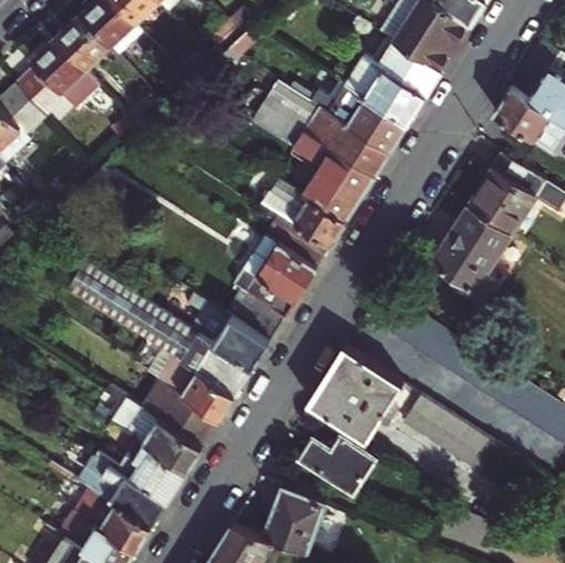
[(133,38),(141,31),(135,26),(112,0),(96,0),(92,6),(82,14),(109,43),(124,29),(133,38)]
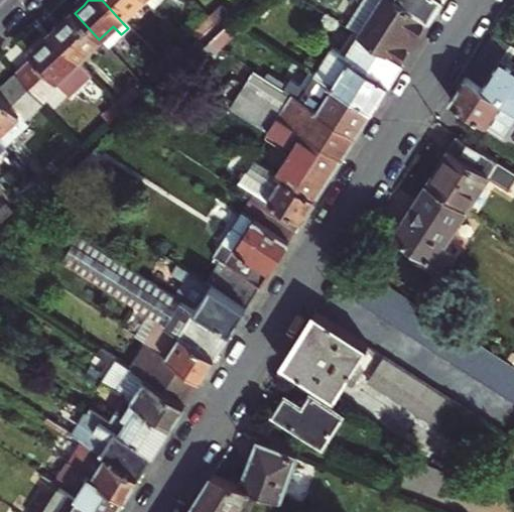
[(146,1),(145,0),(102,0),(123,23),(146,1)]
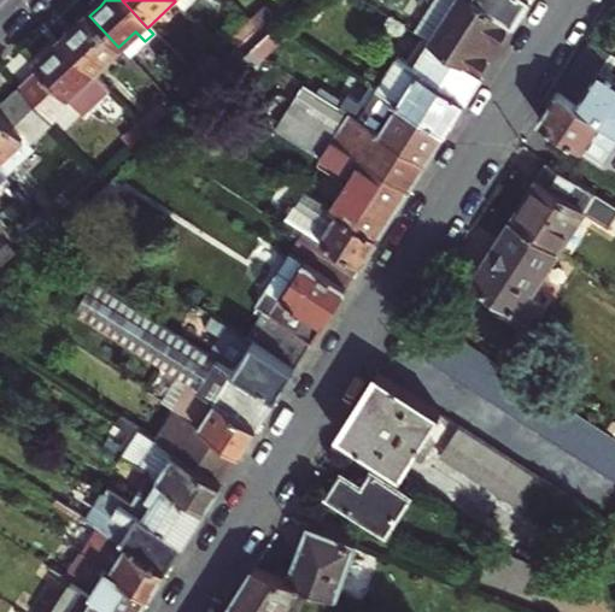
[(174,0),(175,1),(185,12),(197,0),(174,0)]
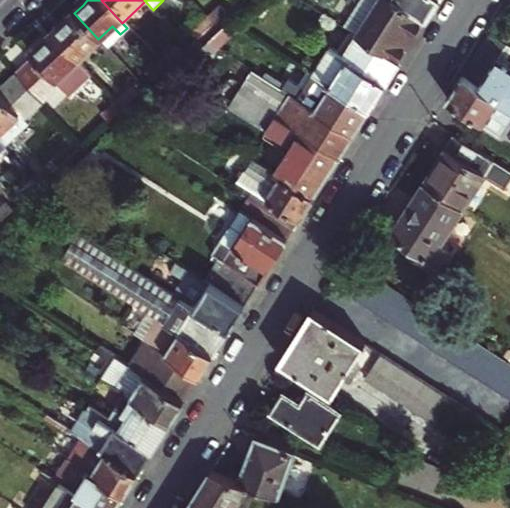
[(412,44),(425,25),(386,0),(362,0),(343,32),(354,39),(361,43),(398,67),(412,44)]
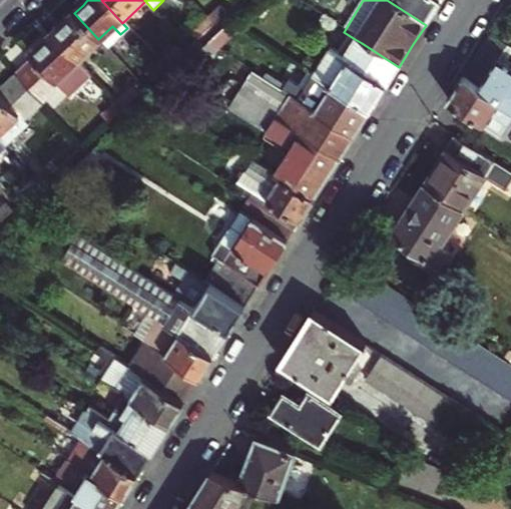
[(387,0),(426,25),(434,12),(439,4),(433,0),(387,0)]
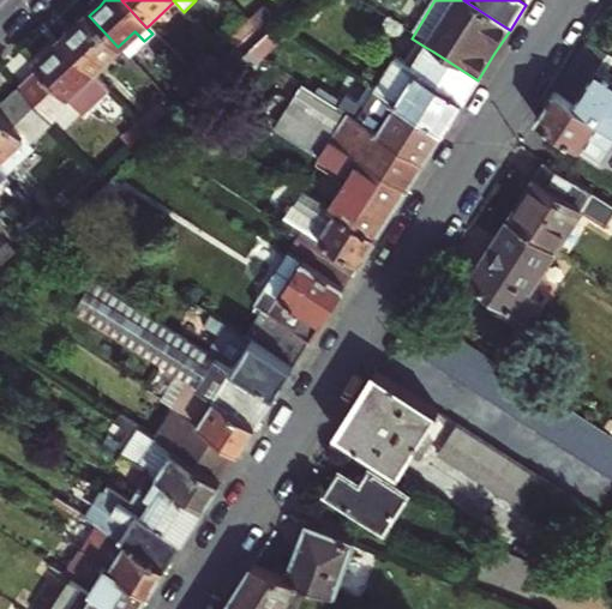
[(270,17),(262,7),(244,24),(252,32),(270,17)]
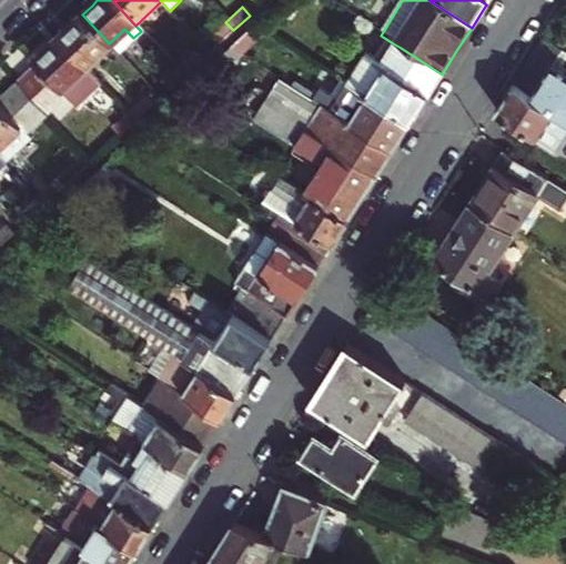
[(70,26),(58,38),(83,67),(109,43),(82,14),(70,26)]
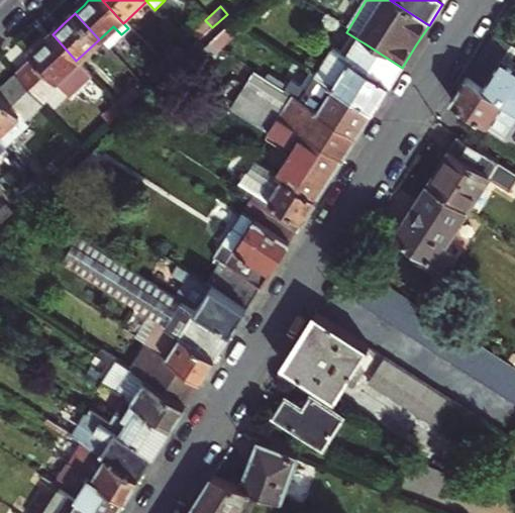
[(205,20),(190,34),(197,41),(212,27),(205,20)]
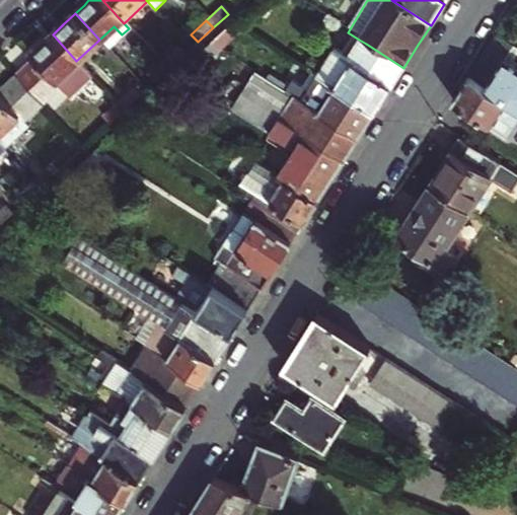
[(122,34),(114,26),(99,40),(107,48),(122,34)]
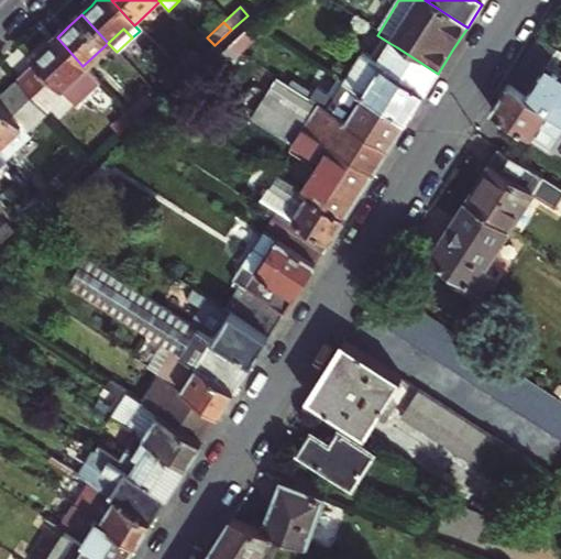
[(259,39),(248,31),(227,51),(238,57),(259,39)]
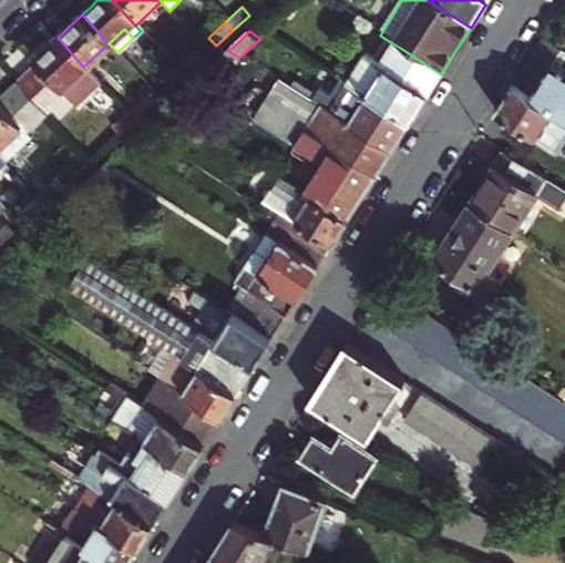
[(16,83),(47,115),(65,98),(75,108),(101,84),(83,67),(58,38),(36,58),(31,62),(34,65),(16,83)]
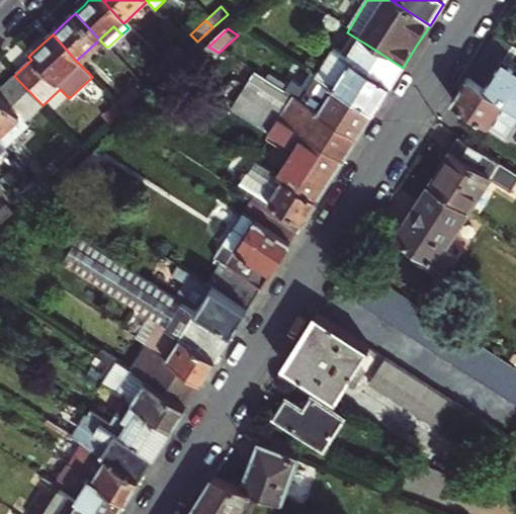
[(515,68),(511,65),(515,58),(515,50),(494,36),(480,59),(466,79),(515,110),(515,68)]
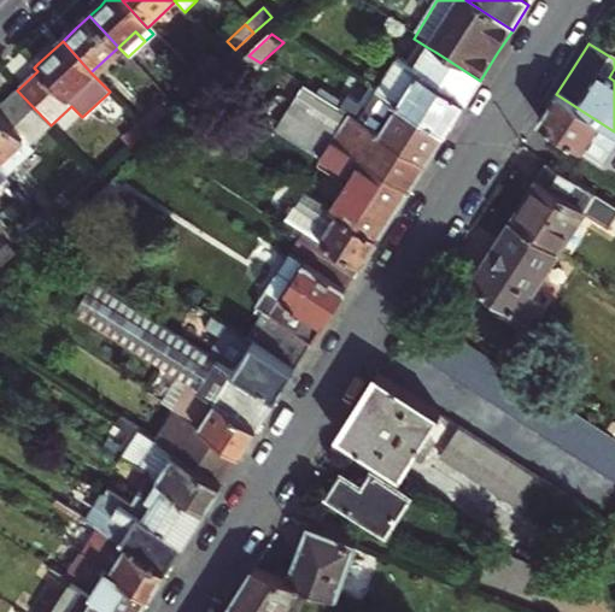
[(435,52),(427,47),(410,72),(419,78),(435,52)]
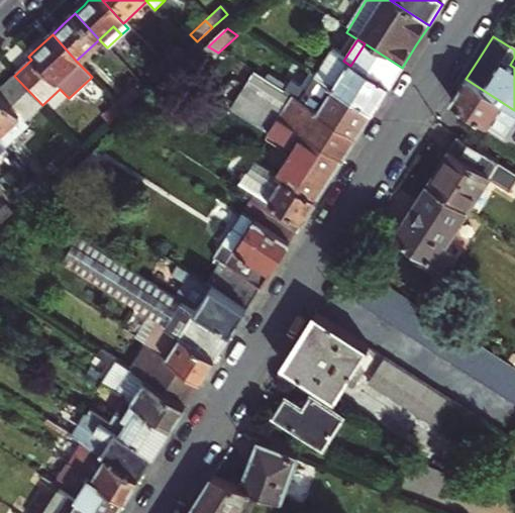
[(388,89),(402,68),(365,43),(350,66),(343,61),(335,56),(319,80),(373,114),(388,89)]
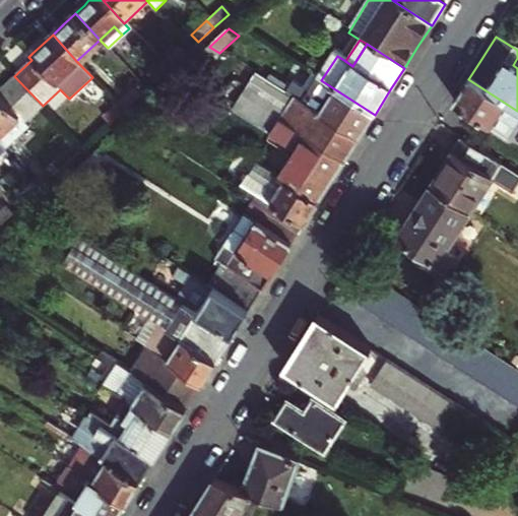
[(184,55),(177,47),(160,62),(168,70),(184,55)]
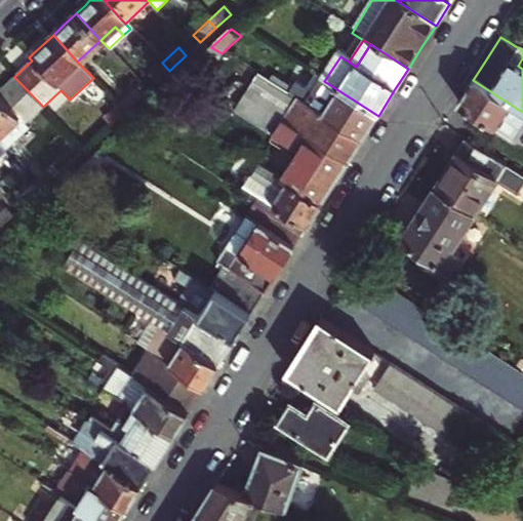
[(222,53),(211,47),(204,54),(216,62),(222,53)]
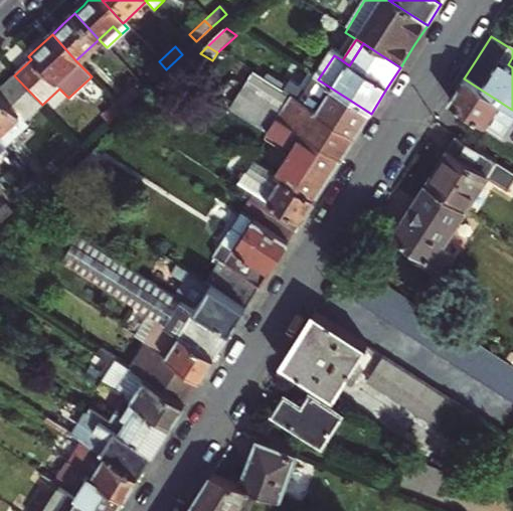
[(312,76),(318,79),(334,55),(328,51),(312,76)]
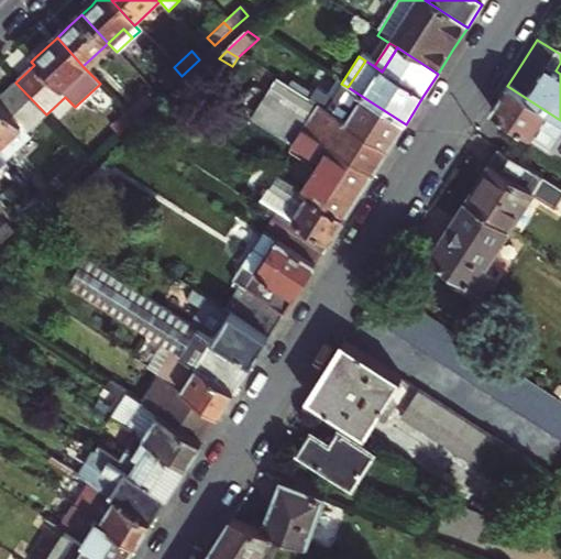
[(160,80),(167,89),(182,76),(174,67),(160,80)]
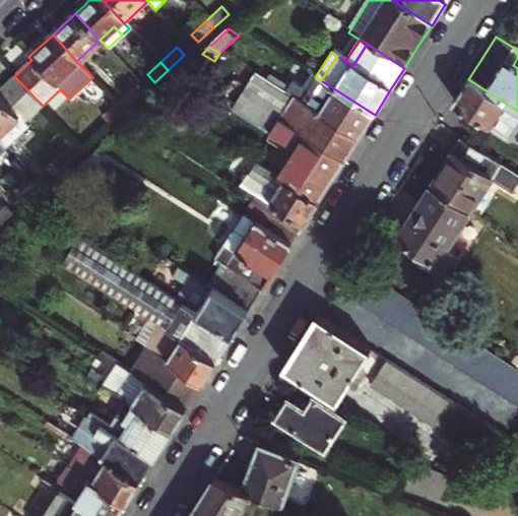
[(286,94),(255,75),(241,97),(344,163),(350,152),(359,140),(286,94)]
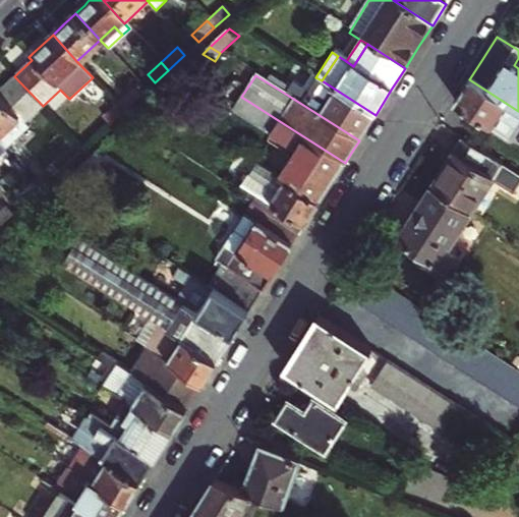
[(287,95),(359,140),(366,128),(376,115),(322,80),(315,77),(313,75),(302,93),(292,87),(287,95)]
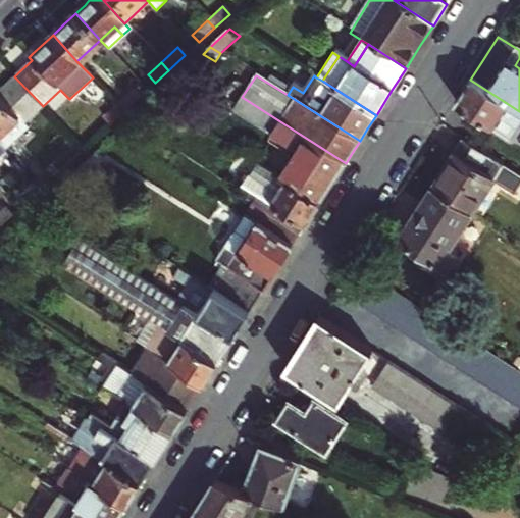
[(22,124),(43,106),(14,76),(0,89),(0,143),(5,148),(27,128),(22,124)]
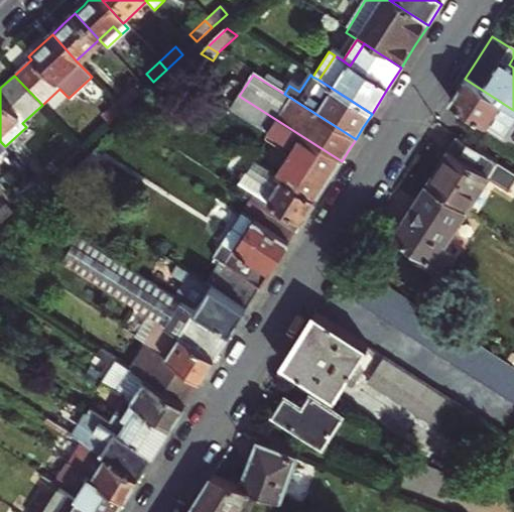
[(513,122),(513,110),(465,79),(456,93),(450,104),(504,138),(513,122)]
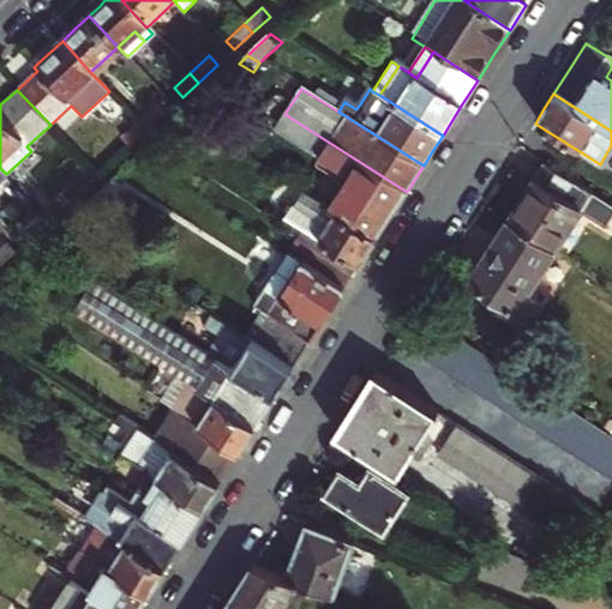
[(165,114),(156,104),(137,122),(145,131),(165,114)]
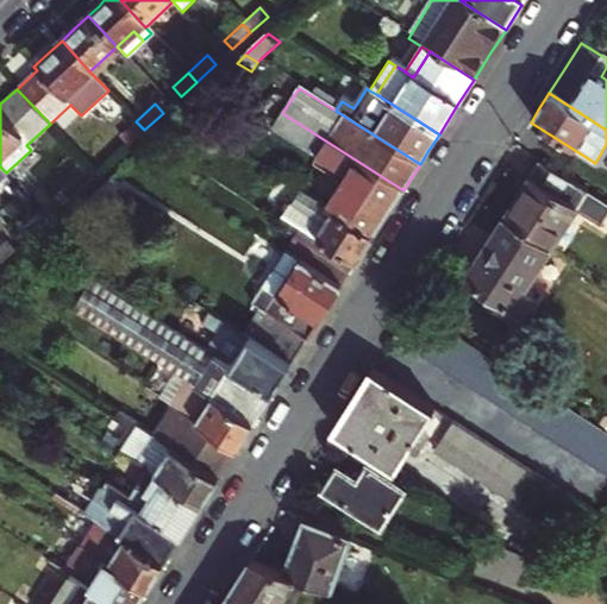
[(386,218),(404,190),(282,113),(271,131),(321,163),(301,195),(371,239),(386,218)]
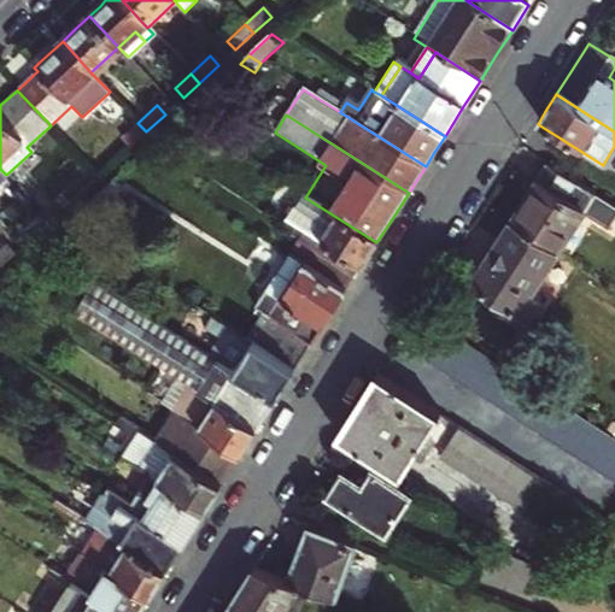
[(123,137),(130,146),(146,131),(138,123),(123,137)]
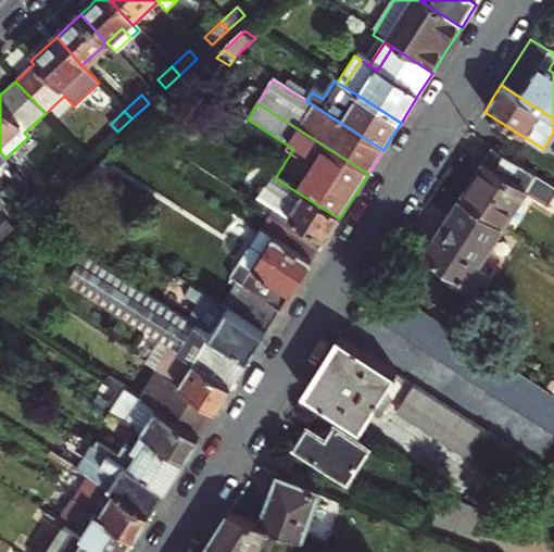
[(553,191),(491,152),(473,182),(458,203),(500,229),(523,192),(544,205),(553,191)]
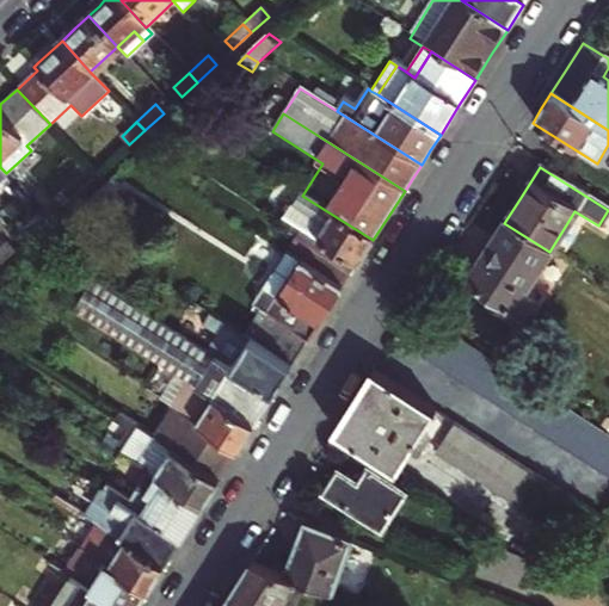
[(373,240),(302,196),(284,184),(269,209),(300,229),(326,246),(357,265),(363,254),(373,240)]
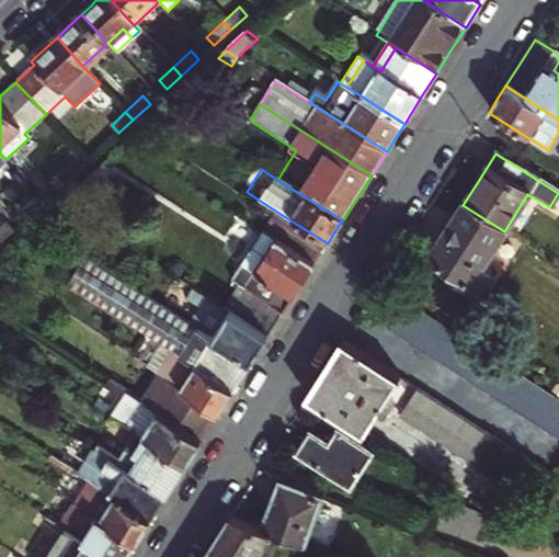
[(61,185),(54,177),(36,193),(44,201),(61,185)]
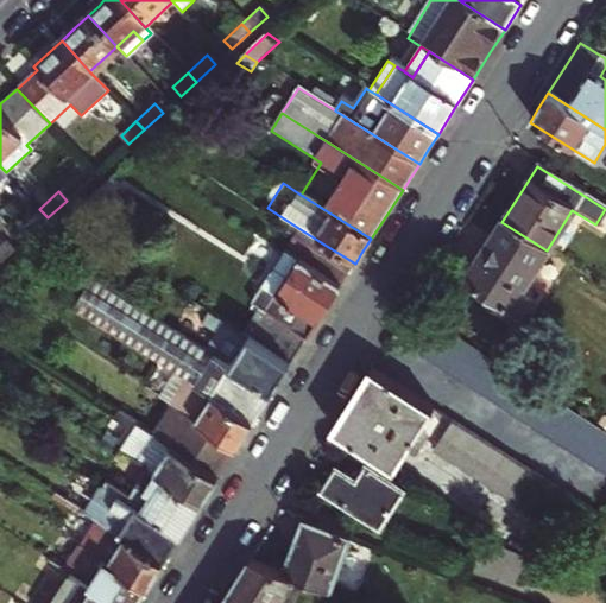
[(39,209),(20,226),(29,235),(48,217),(39,209)]
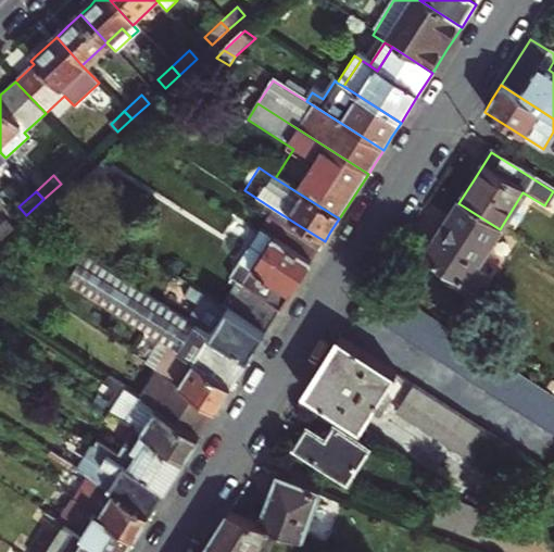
[(425,258),(454,276),(451,281),(470,293),(486,270),(477,264),(500,229),(458,203),(439,234),(425,258)]
